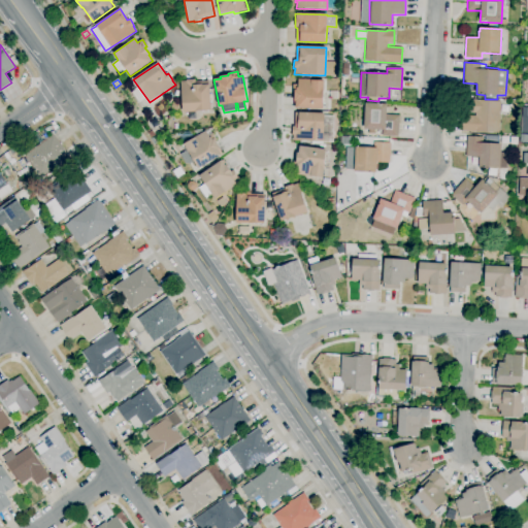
[(183,112),(180,81),(186,81),(186,80),(195,79),(195,83),(206,81),(206,85),(209,85),(211,110),(183,112)]
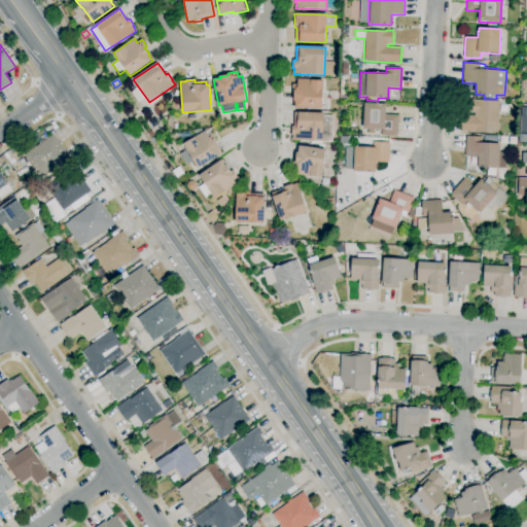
[(322,109),(293,107),(294,93),(292,93),(292,83),(297,83),(297,79),(323,80),(322,109)]
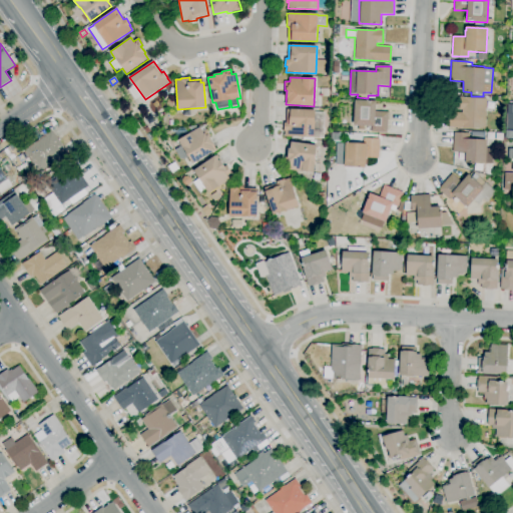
[(329,96),(321,96),(322,88),(329,89),(329,96)]
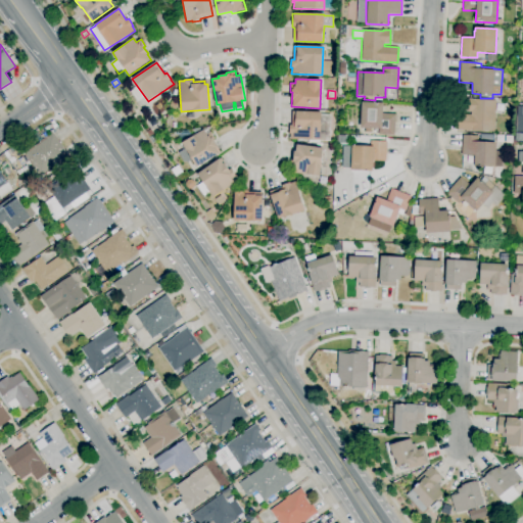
[(494,131),(472,130),(472,131),(458,131),(459,114),(471,115),(471,112),(469,112),(469,98),(474,98),(474,99),(495,100),(494,131)]
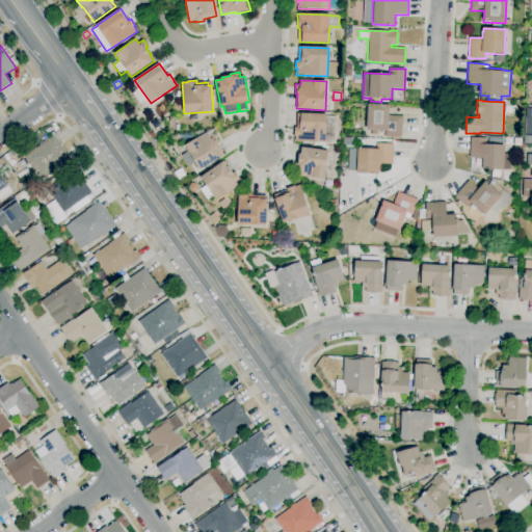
[(401,137),(386,136),(386,131),(367,130),(368,104),(391,105),(390,115),(402,116),(401,137)]
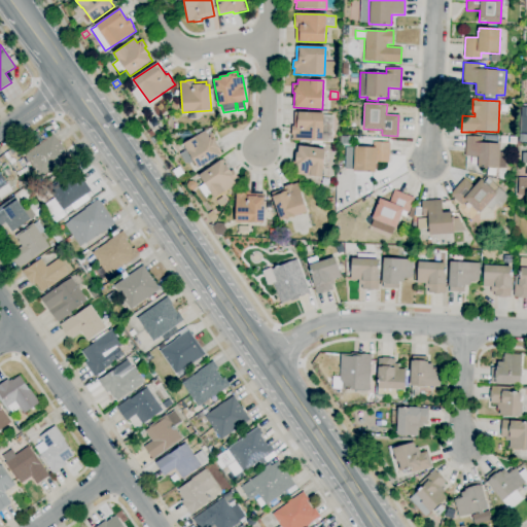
[(323,141),(291,140),(292,127),(294,127),(294,112),(324,113),(323,141)]
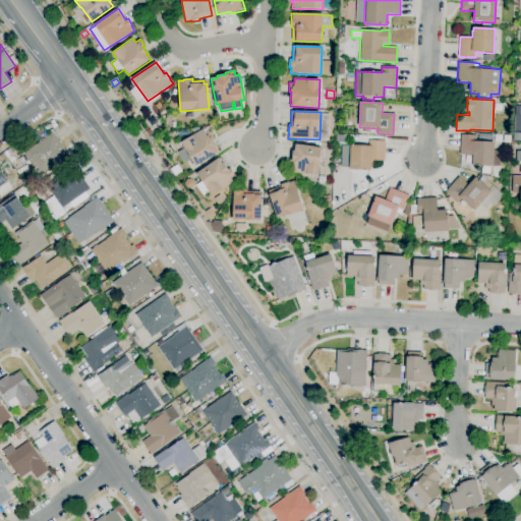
[(197,128),(199,131),(204,129),(206,134),(210,131),(218,146),(215,147),(219,153),(195,166),(190,158),(184,162),(178,152),(181,150),(181,149),(184,148),(181,142),(182,141),(177,133),(182,130),(197,128)]
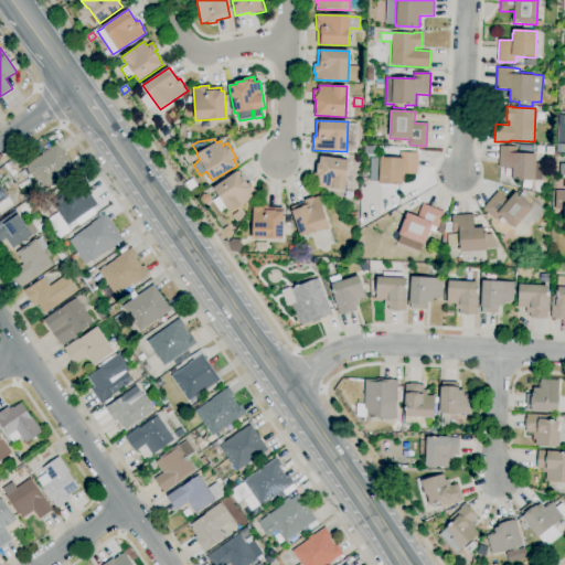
[(43,192),(25,167),(43,155),(42,153),(56,144),(75,170),(43,192)]
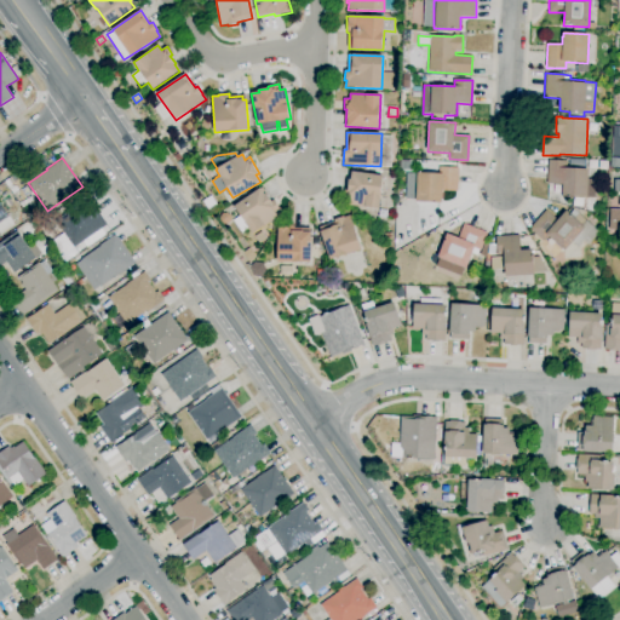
[(587,199),(562,197),(562,185),(547,184),(549,160),(569,161),(569,159),(585,160),(585,170),(589,170),(589,181),(595,182),(593,197),(587,196),(587,199)]
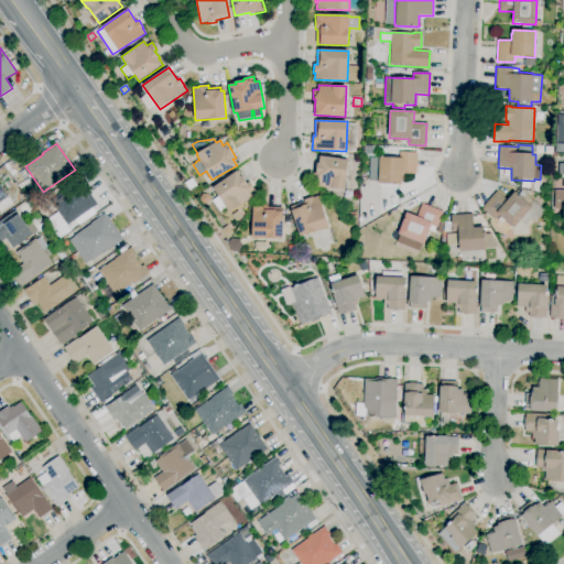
[(402,184),(378,184),(379,158),(400,159),(400,152),(418,153),(416,174),(403,174),(402,184)]
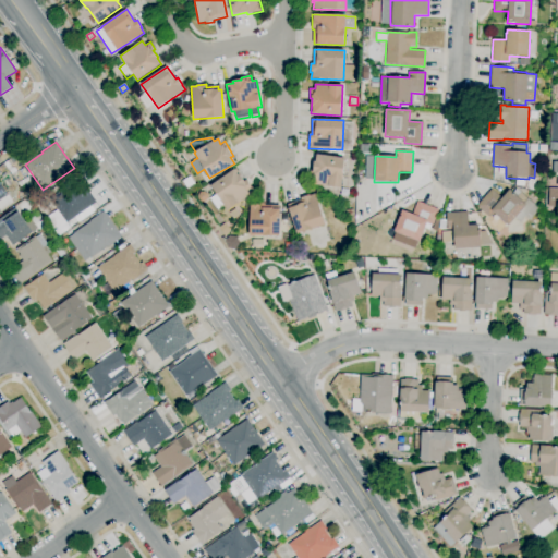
[(341,189),(314,184),(314,179),(310,179),(311,170),(313,170),(314,164),(315,155),(346,159),(341,189)]
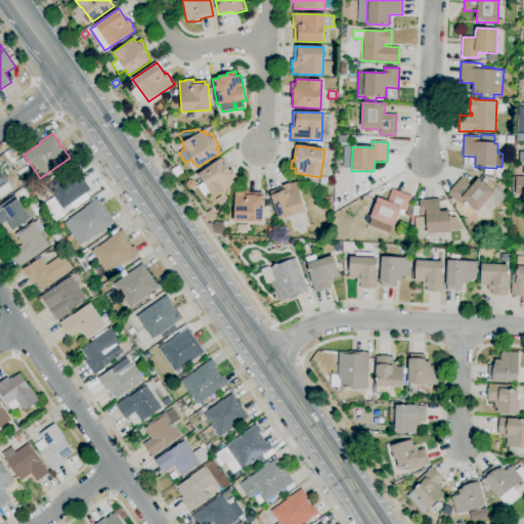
[(214,198),(210,192),(204,197),(198,186),(203,182),(198,175),(220,159),(223,165),(225,164),(231,173),(233,172),(236,176),(232,179),(235,183),(214,198)]
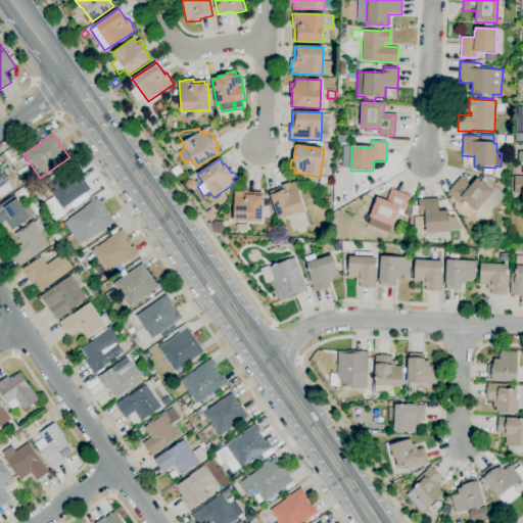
[(62,209),(45,186),(75,165),(92,190),(75,202),(74,201),(62,209)]
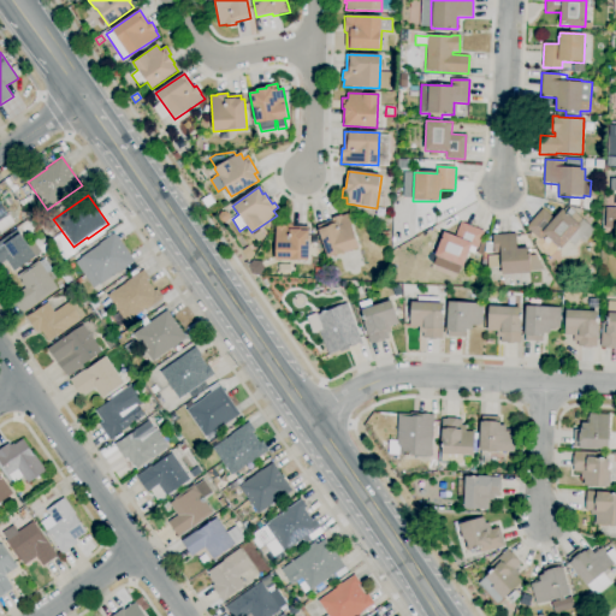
[(209,195),(215,202),(219,209),(212,214),(208,207),(207,208),(202,200),(209,195)]
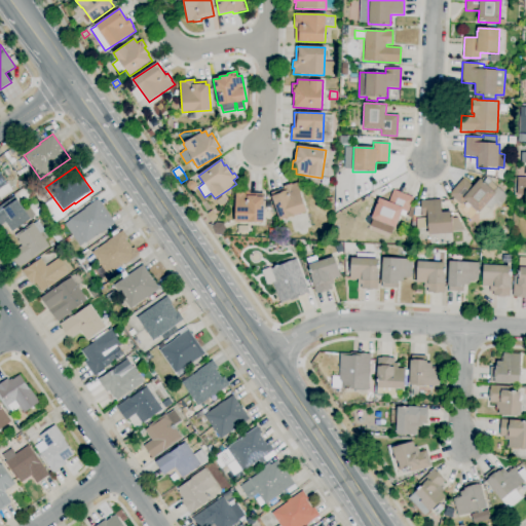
[(0,200),(0,172),(12,190),(0,199),(1,200),(0,200)]
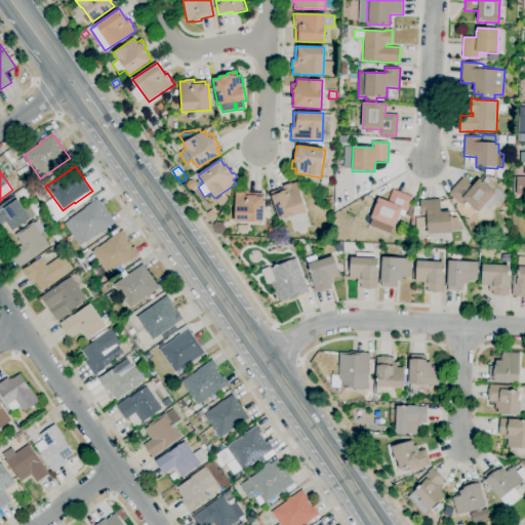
[(478,212),(463,200),(460,205),(448,194),(462,177),(472,187),(479,178),(482,182),(485,177),(490,182),(496,187),(508,197),(497,208),(493,204),(489,210),(484,205),(478,212)]
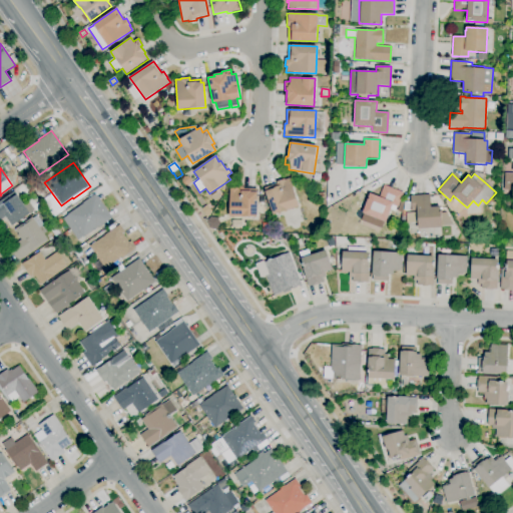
[(182,183),(181,179),(183,176),(187,176),(190,178),(190,181),(188,184),(185,185),(182,183)]
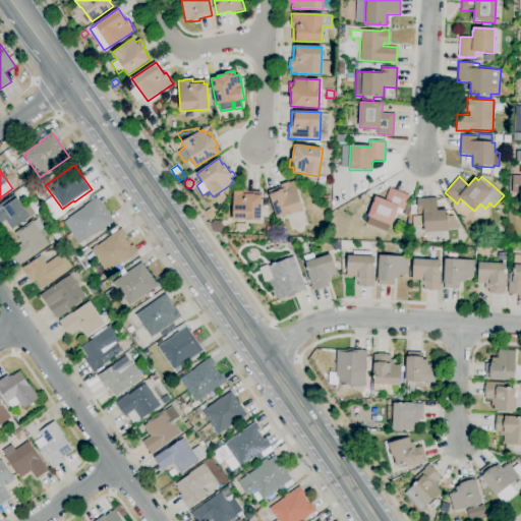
[(277,219),(268,191),(281,186),(281,184),(289,182),(289,183),(295,181),(304,210),(277,219)]
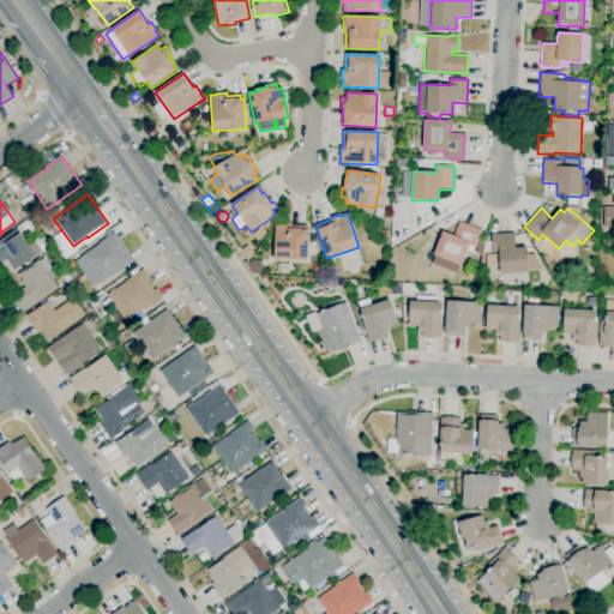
[(457,275),(432,264),(434,256),(433,256),(443,230),(453,235),(459,221),(483,232),(480,239),(485,241),(480,256),(475,253),(476,248),(475,248),(473,254),(468,252),(462,265),(461,265),(457,275)]
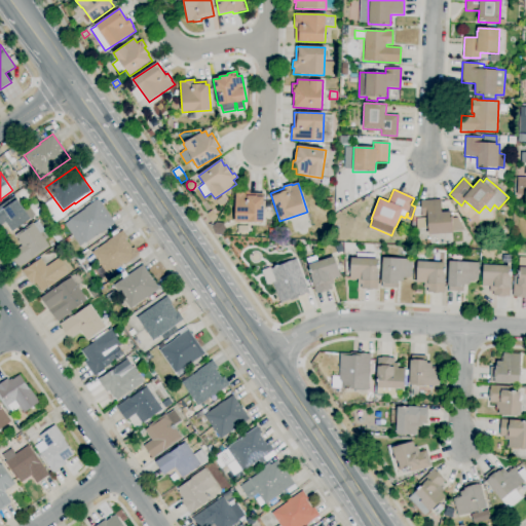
[(263,222),(235,223),(235,192),(250,192),(250,193),(263,193),(263,222)]
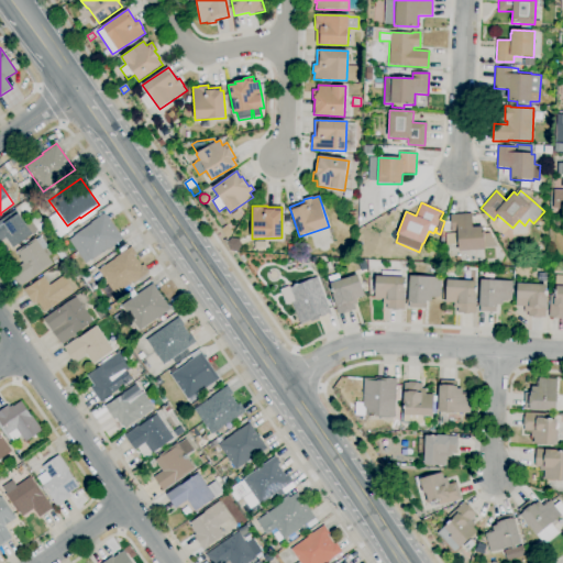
[(0,221),(15,210),(19,213),(25,224),(31,221),(37,231),(13,249),(6,238),(0,241),(0,221)]
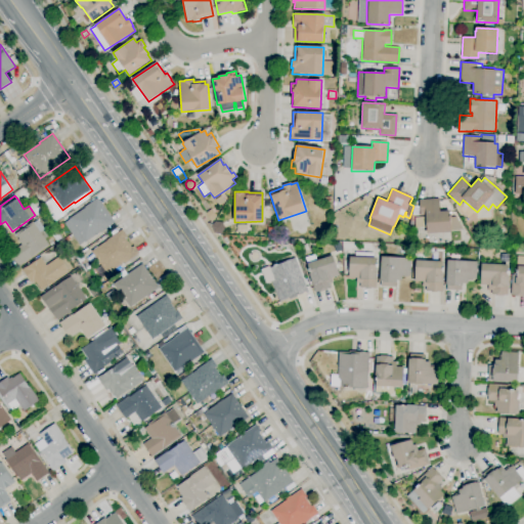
[(219,206),(215,201),(221,195),(225,202),(219,206)]
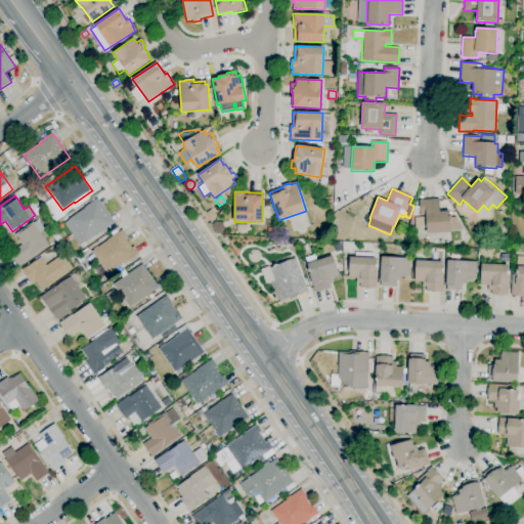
[(80,246),(64,223),(70,220),(69,219),(85,208),(84,208),(98,198),(115,222),(101,232),(101,231),(85,243),(84,242),(80,246)]
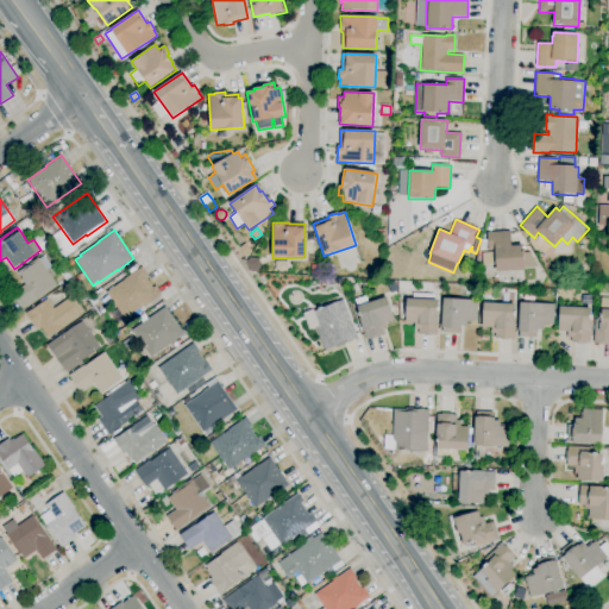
[(538,268),(525,269),(525,271),(496,272),(496,265),(482,267),(482,251),(489,251),(488,232),(510,231),(512,246),(522,245),(523,253),(529,253),(538,268)]
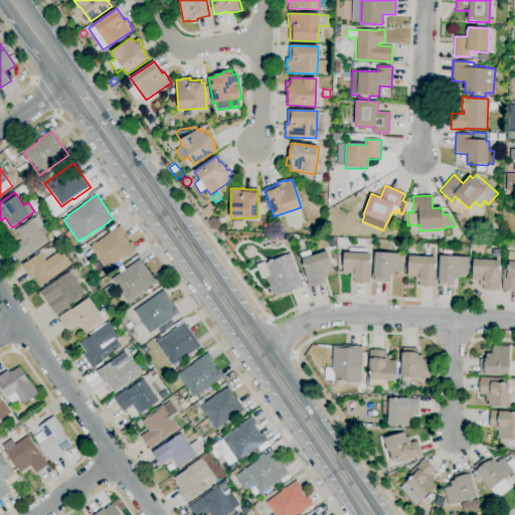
[(208,217),(203,210),(208,206),(213,213),(208,217)]
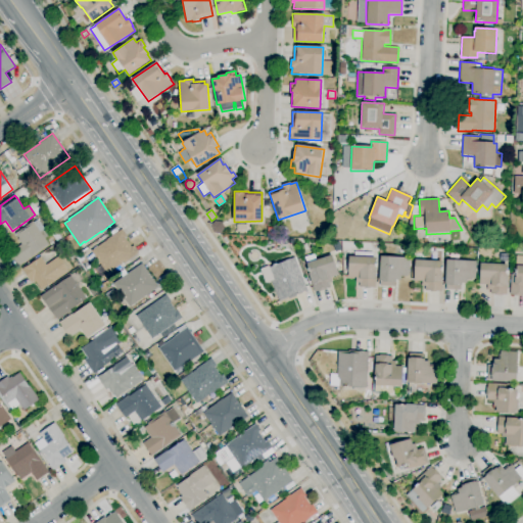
[(19,266),(10,252),(21,244),(17,240),(19,239),(15,234),(33,222),(34,223),(38,220),(45,229),(40,232),(49,245),(19,266)]
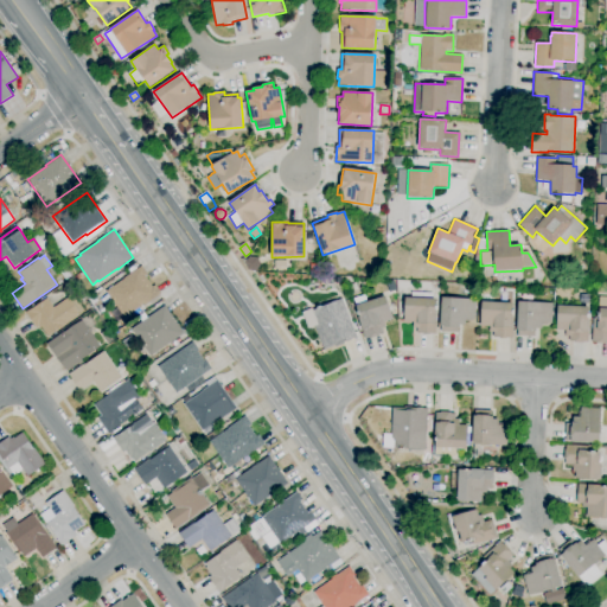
[(126,319),(106,292),(141,267),(147,275),(145,276),(153,287),(155,285),(161,293),(126,319)]
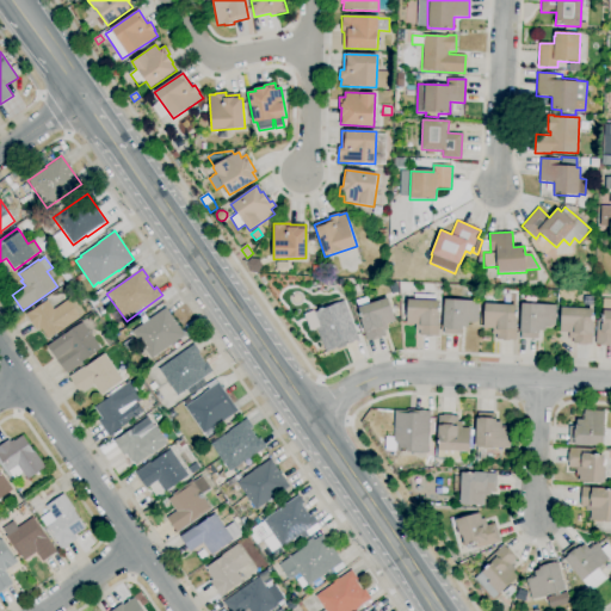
[(366,343),(363,331),(364,331),(360,321),(362,320),(360,318),(359,318),(359,314),(358,308),(388,298),(395,322),(387,325),(388,331),(384,332),(386,337),(382,338),(372,341),(372,340),(366,343)]
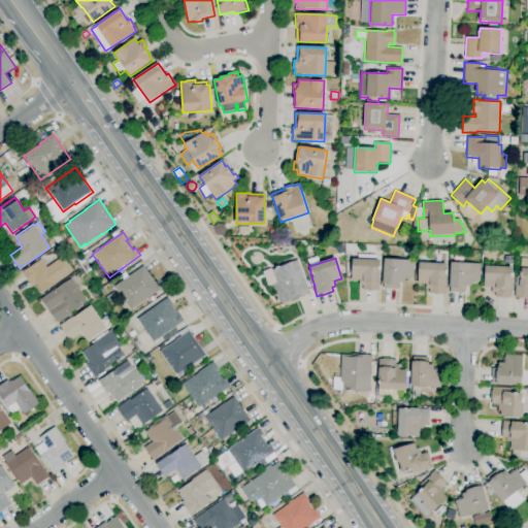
[(398,290),(384,289),(384,284),(383,284),(384,258),(415,260),(413,281),(405,279),(404,284),(400,283),(400,285),(398,285),(398,290)]
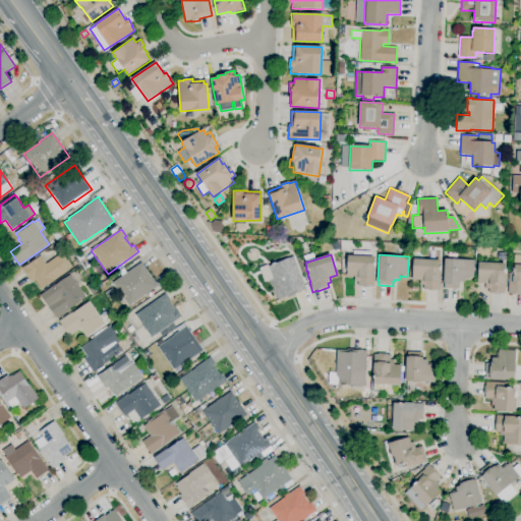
[(41,289),(36,281),(35,282),(34,280),(32,281),(22,268),(26,265),(26,266),(40,256),(46,265),(59,255),(68,270),(41,289)]
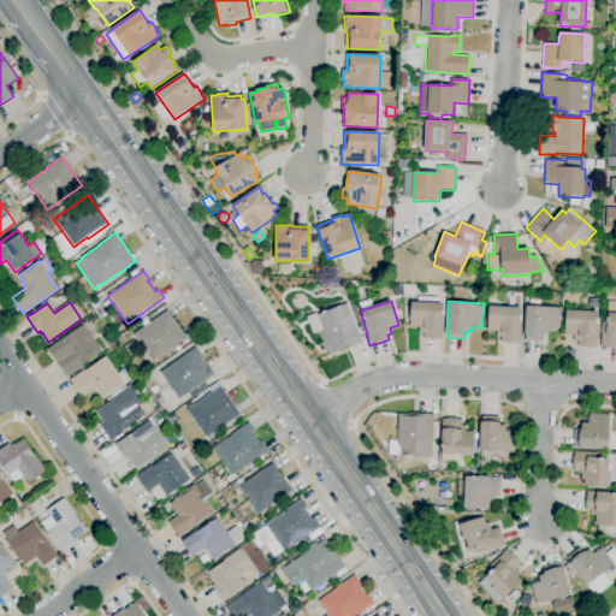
[(443,339),(437,339),(430,339),(430,338),(422,338),(422,333),(419,333),(419,327),(410,327),(412,302),(443,303),(443,311),(444,311),(444,314),(443,314),(443,317),(443,339)]
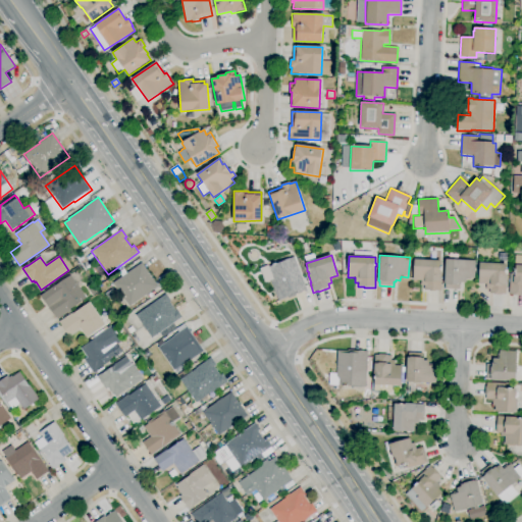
[(277,302),(267,275),(271,274),(268,267),(273,265),(272,264),(275,263),(276,264),(294,257),(307,292),(303,294),(302,292),(295,295),(295,297),(289,299),(288,298),(277,302)]
